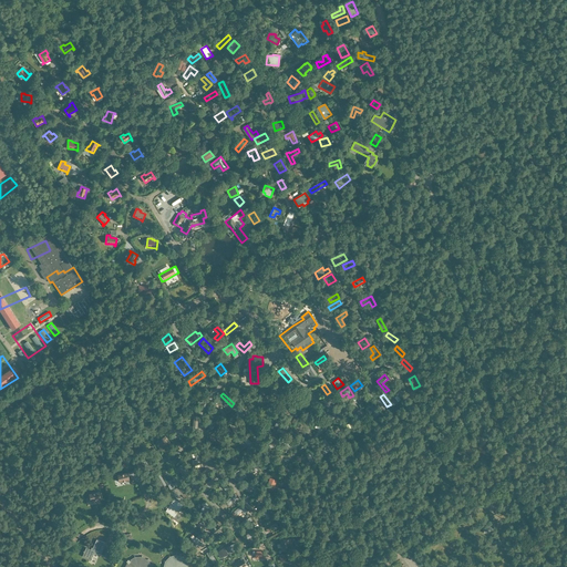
[(270,395),(258,399),(259,404),(263,403),(263,401),(271,399),(270,395)]
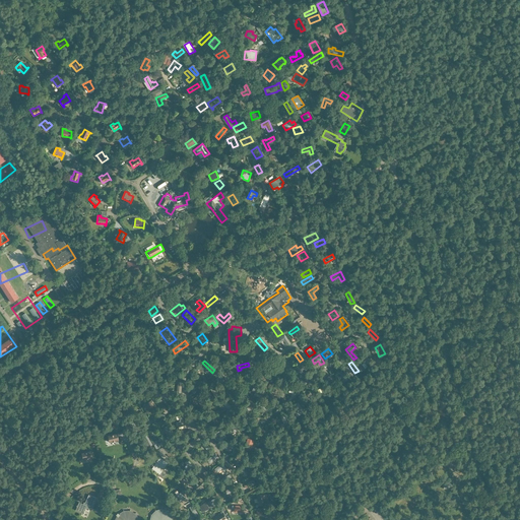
[(361,363),(356,366),(362,372),(365,369),(361,363)]
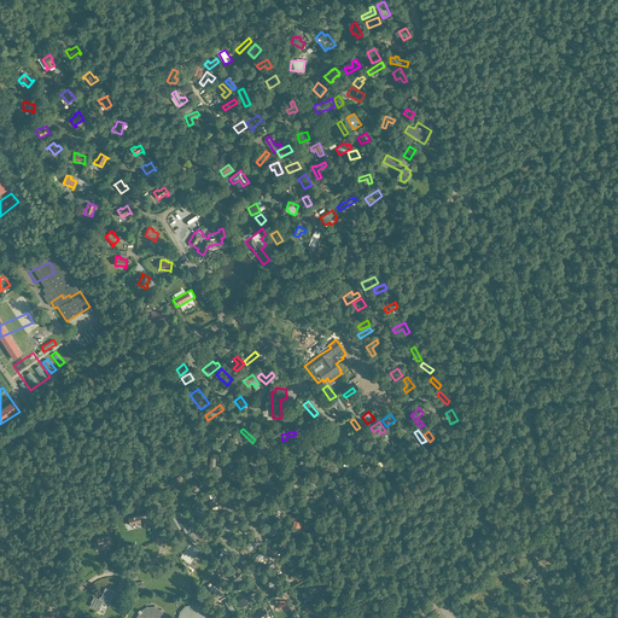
[(325,436),(322,441),(332,445),(334,439),(325,436)]
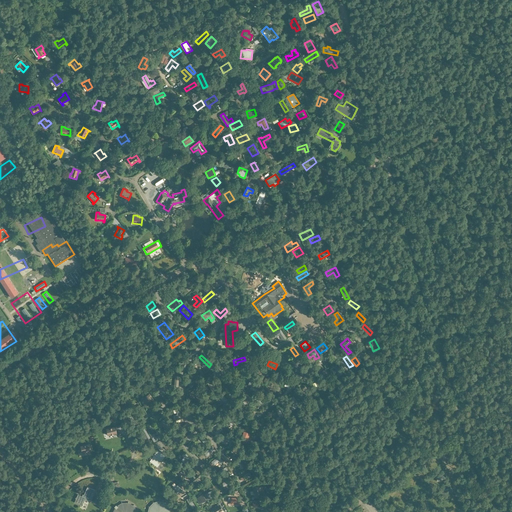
[(337,379),(343,374),(336,364),(333,367),(338,373),(334,375),(337,379)]
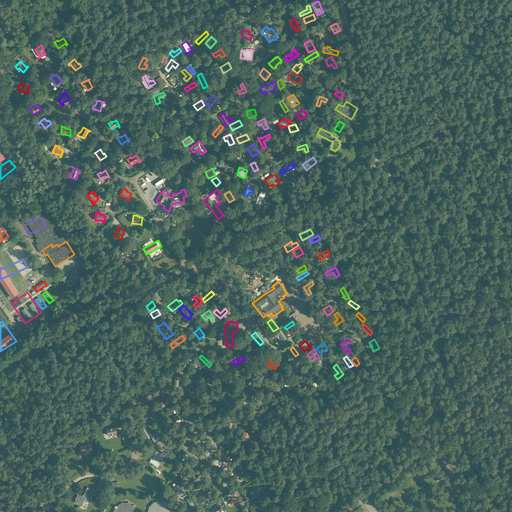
[(219,375),(217,373),(221,369),(218,366),(211,373),(216,378),(219,375)]
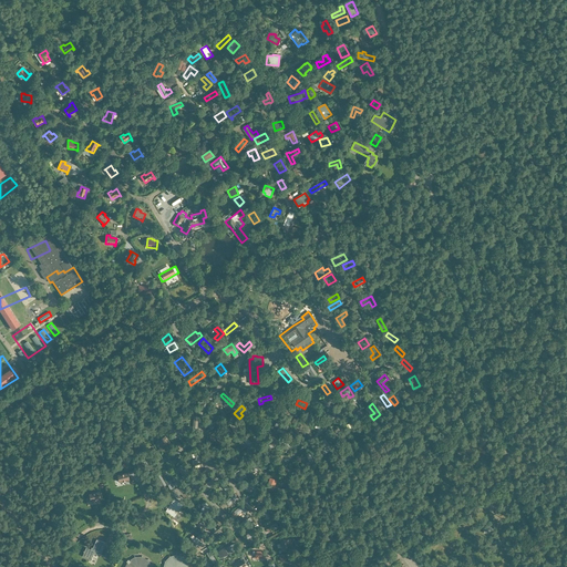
[(364,423),(369,420),(361,409),(357,411),(364,423)]
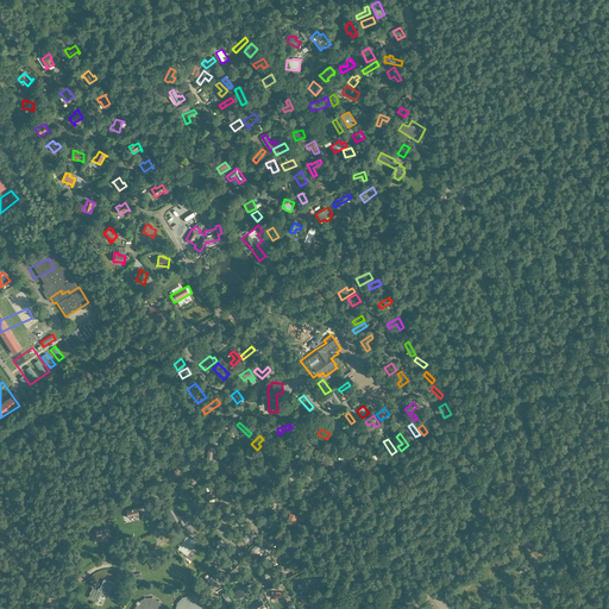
[(213,449),(209,445),(200,451),(203,454),(213,449)]
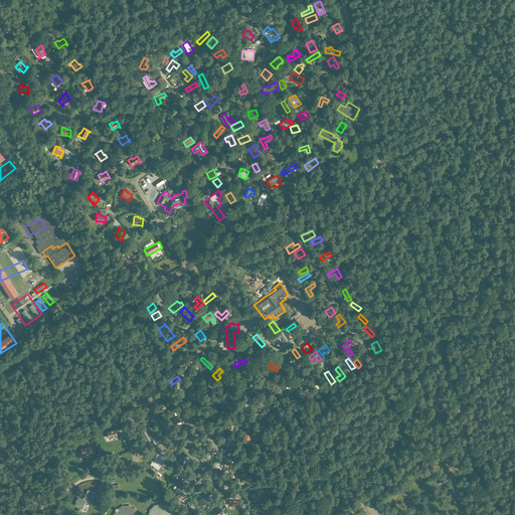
[(232,379),(227,388),(234,391),(238,383),(232,379)]
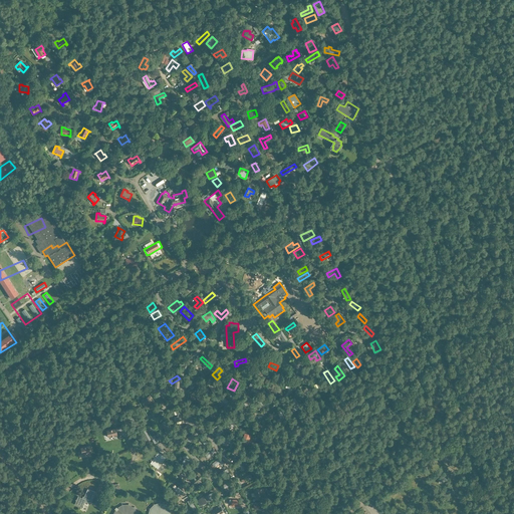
[(315,391),(317,395),(324,391),(320,380),(316,382),(317,383),(313,386),(316,390),(315,391)]
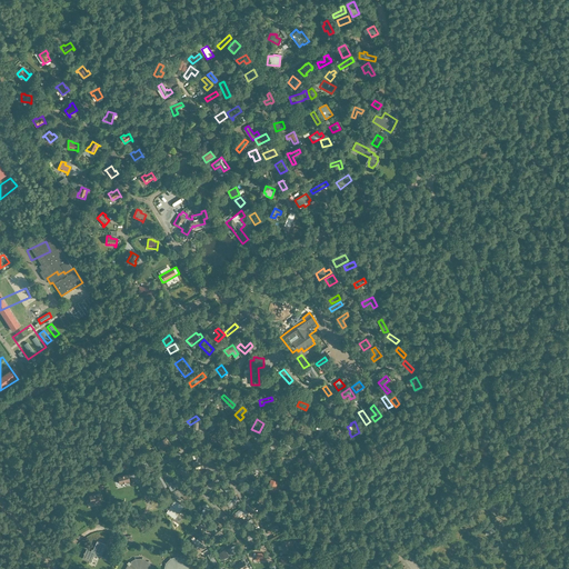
[(212,431),(220,426),(218,422),(210,428),(212,431)]
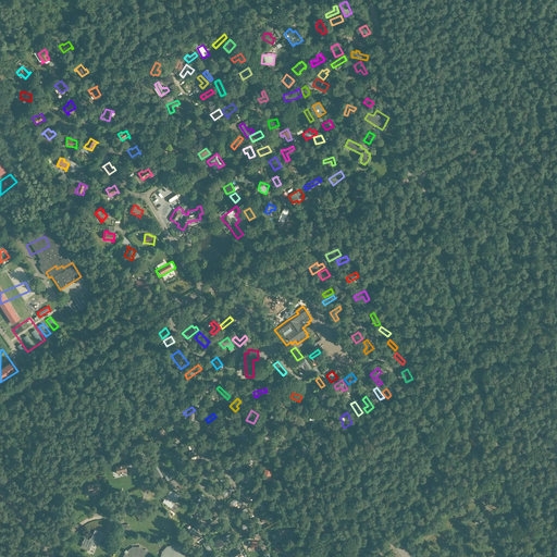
[(291,419),(302,425),(305,421),(293,415),(291,419)]
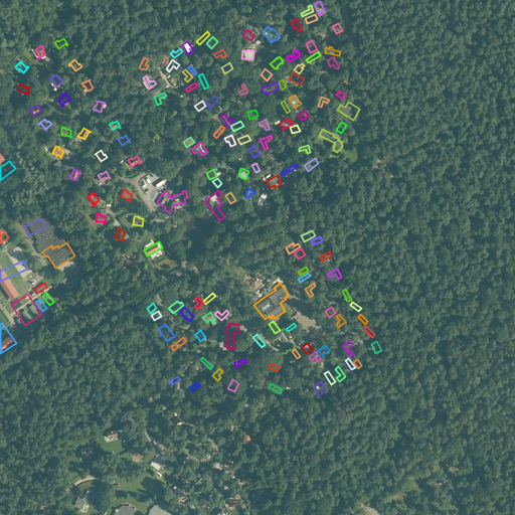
[(213,384),(208,387),(213,395),(218,392),(213,384)]
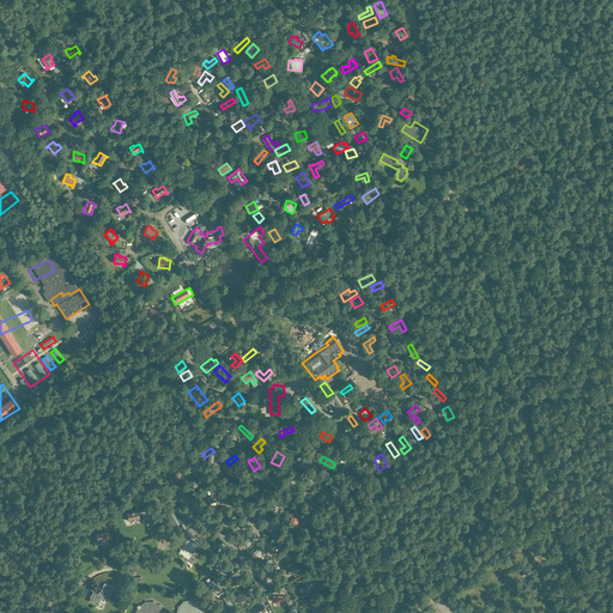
[(195,474),(201,469),(195,460),(188,465),(195,474)]
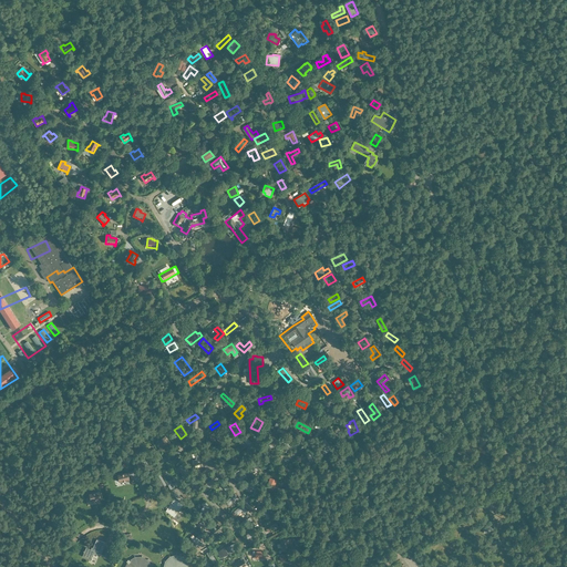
[(334,430),(341,439),(344,436),(338,428),(334,430)]
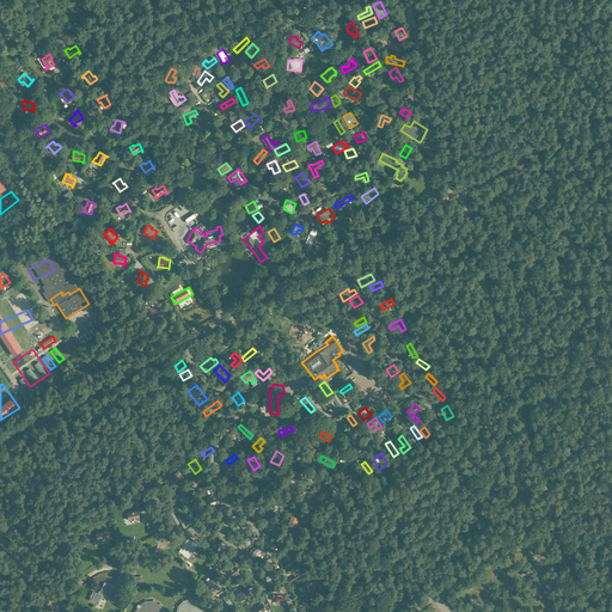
[(226,470),(228,473),(232,472),(232,473),(233,473),(238,479),(243,476),(234,464),(226,470)]
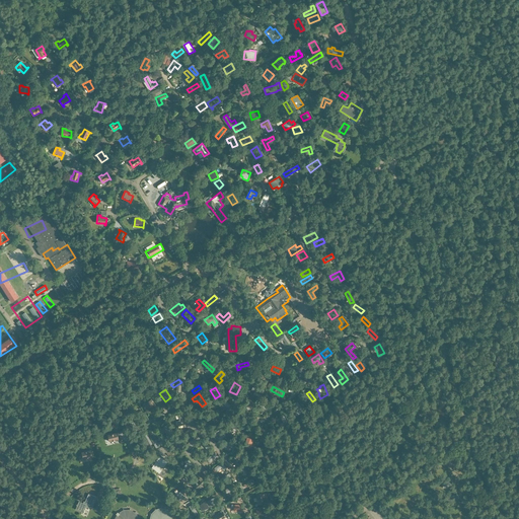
[(244,404),(251,410),(255,403),(247,398),(244,404)]
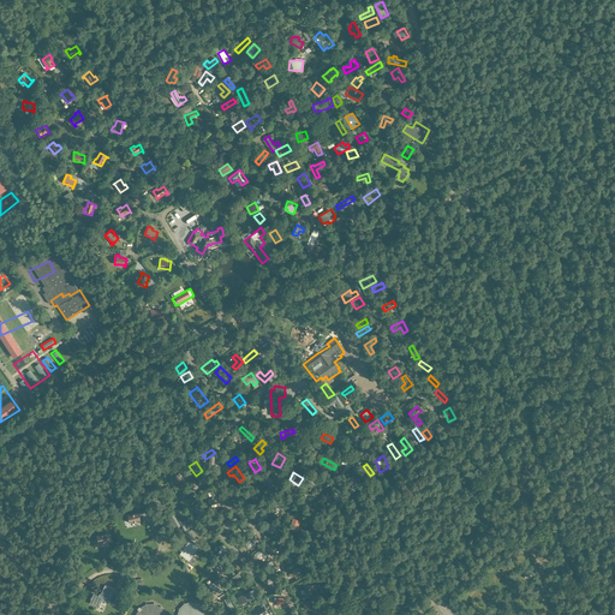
[(179,473),(169,481),(172,484),(181,477),(179,473)]
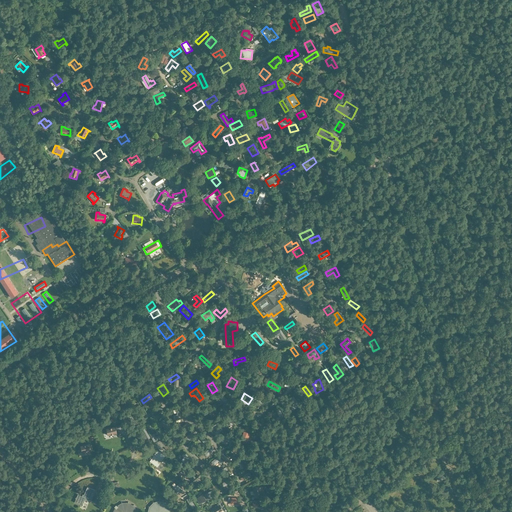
[(227,405),(230,401),(222,395),(220,398),(227,405)]
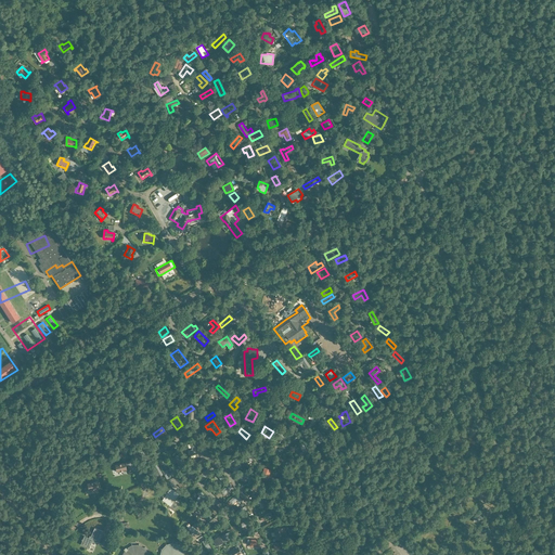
[(284,435),(289,439),(292,436),(283,428),(278,435),(281,438),(284,435)]
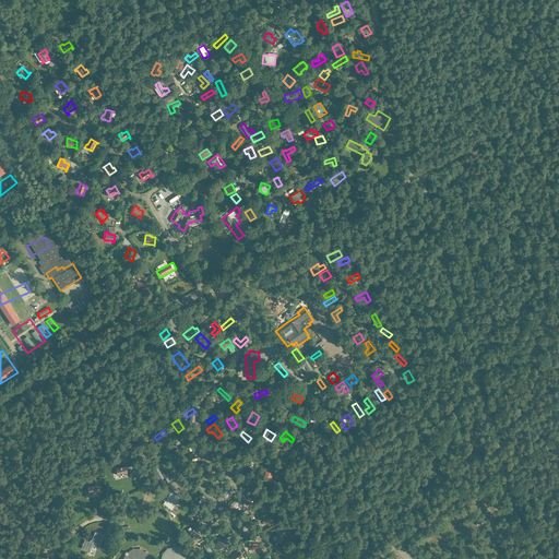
[(318,444),(320,448),(328,442),(320,432),(317,435),(322,441),(318,444)]
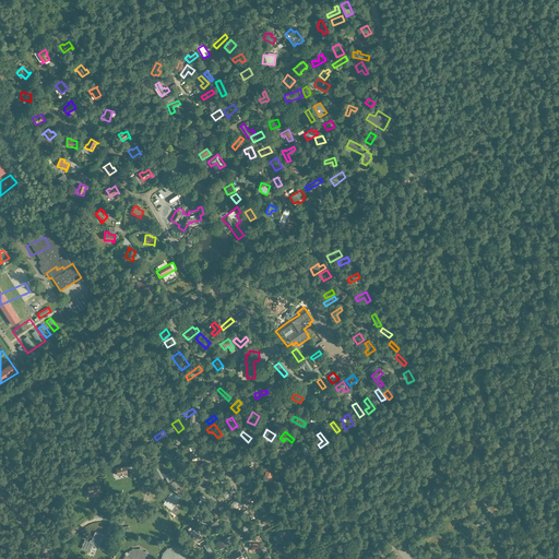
[(189,459),(198,458),(197,444),(192,444),(193,452),(189,453),(189,459)]
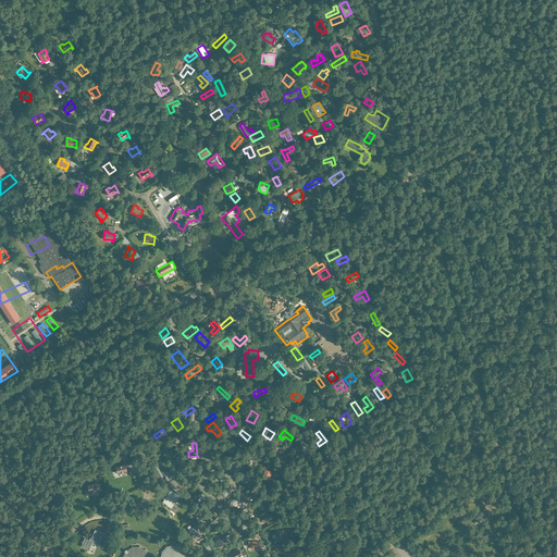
[(232,455),(235,452),(227,443),(224,445),(232,455)]
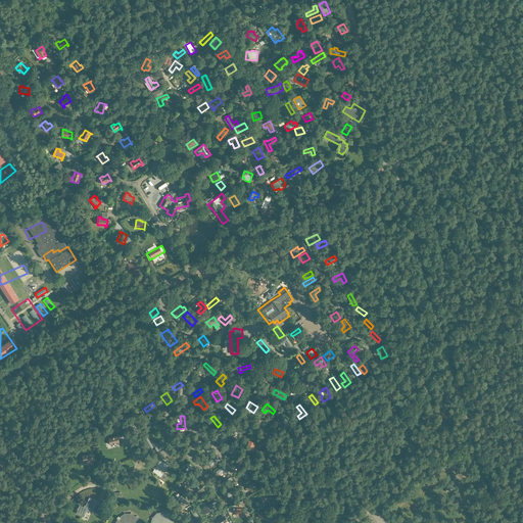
[(283,426),(281,427),(283,430),(290,427),(285,418),(282,419),(285,424),(283,425),(283,426)]
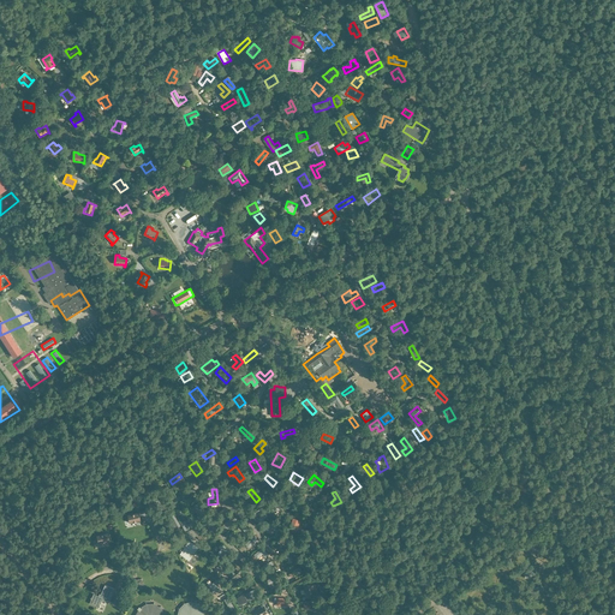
[(148,499),(154,507),(157,505),(154,500),(157,496),(155,494),(148,499)]
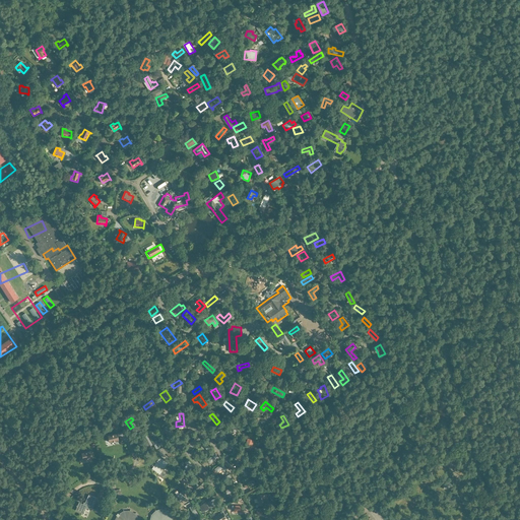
[(235,428),(237,431),(240,429),(235,421),(229,427),(231,431),(235,428)]
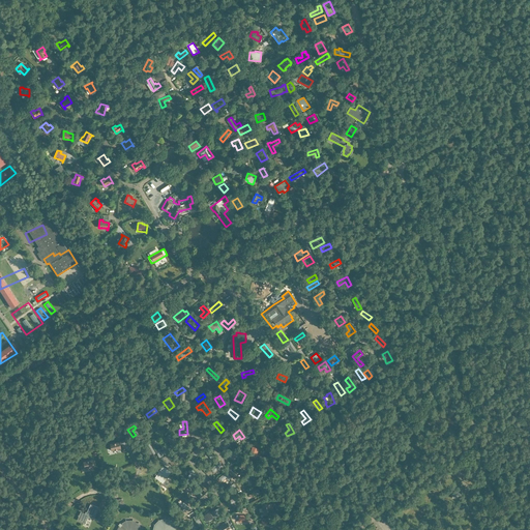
[(172,433),(166,437),(171,445),(177,440),(172,433)]
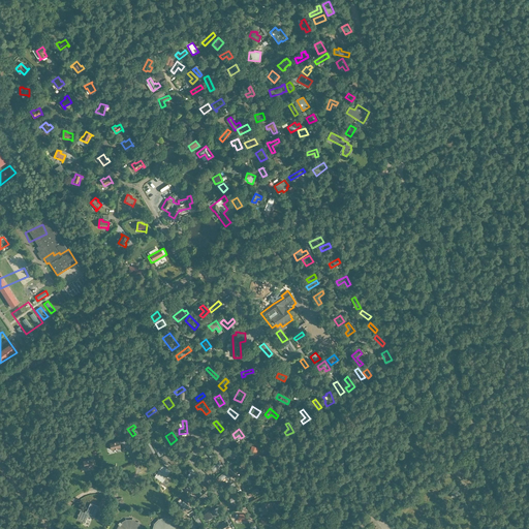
[(268,438),(271,443),(274,440),(268,433),(262,437),(265,440),(268,438)]
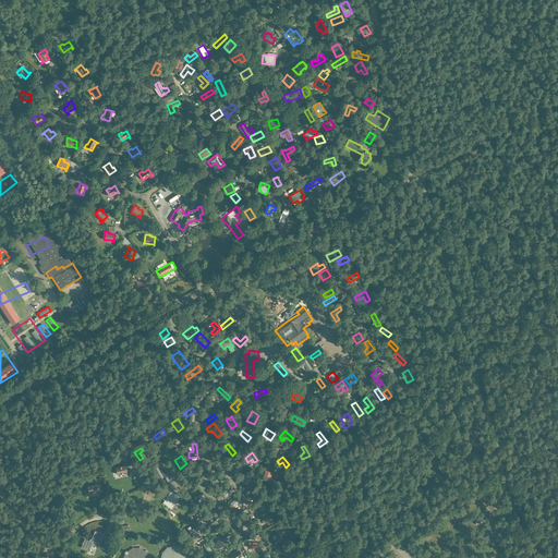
[(239,460),(228,466),(230,470),(241,463),(239,460)]
